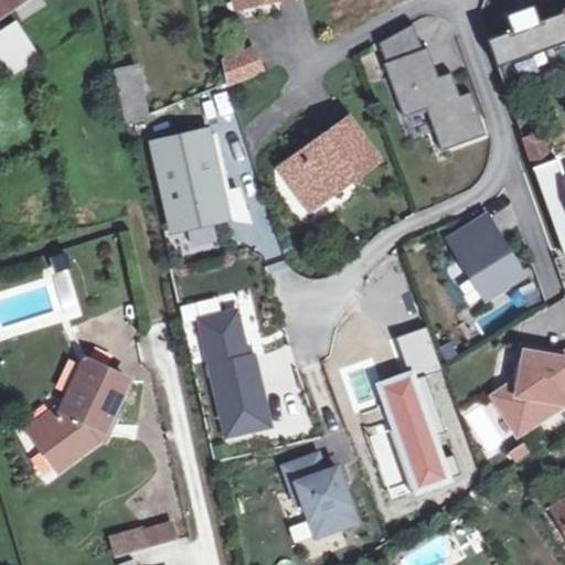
[(0,0),(0,14),(1,17),(16,7),(23,19),(44,4),(42,0),(0,0)]
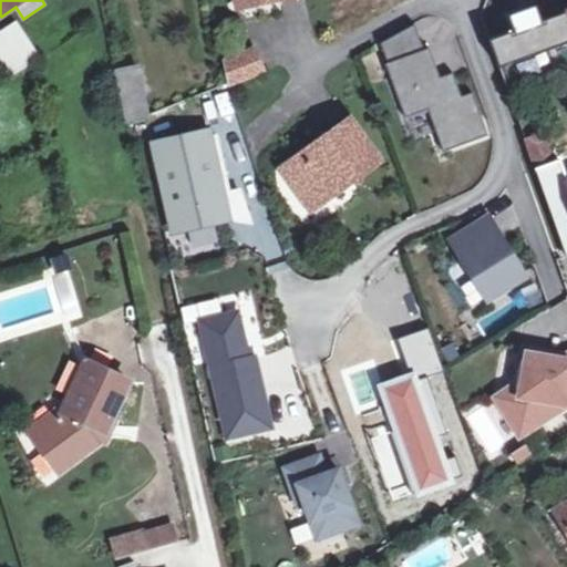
[(566,12),(490,40),(535,171),(553,164),(517,62),(566,43),(566,12)]
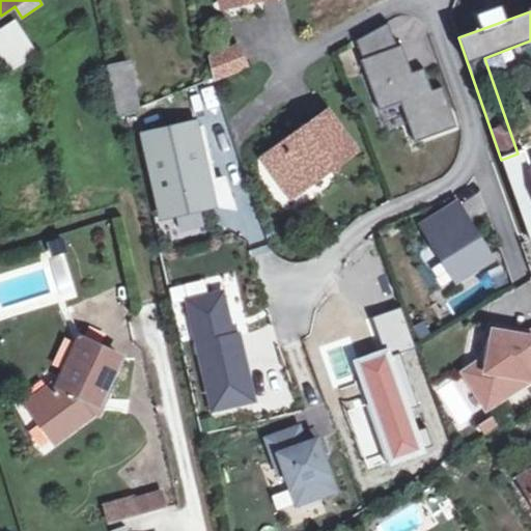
[(0,30),(0,58),(9,73),(38,53),(16,21),(0,30)]
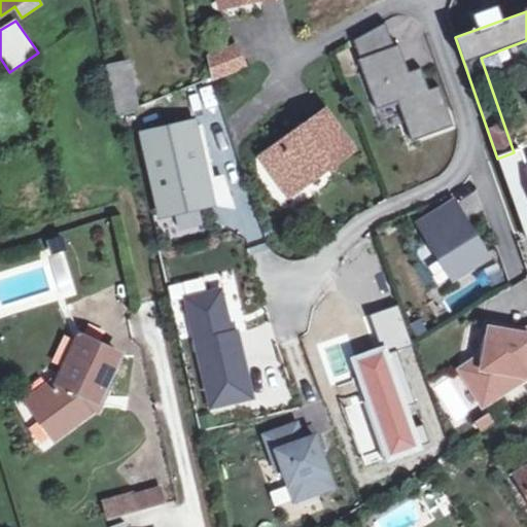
[(384,26),(353,42),(376,107),(397,101),(410,138),(451,124),(438,89),(427,94),(418,70),(406,75),(395,45),(390,48),(384,26)]
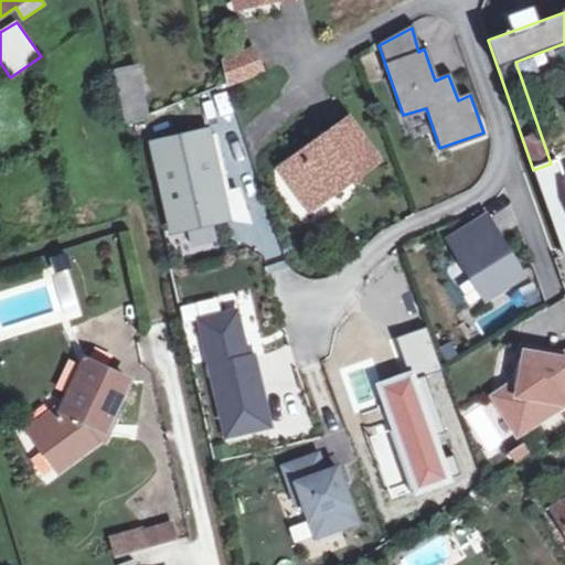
[(223,62),(224,65),(227,85),(260,68),(252,49),(223,62)]
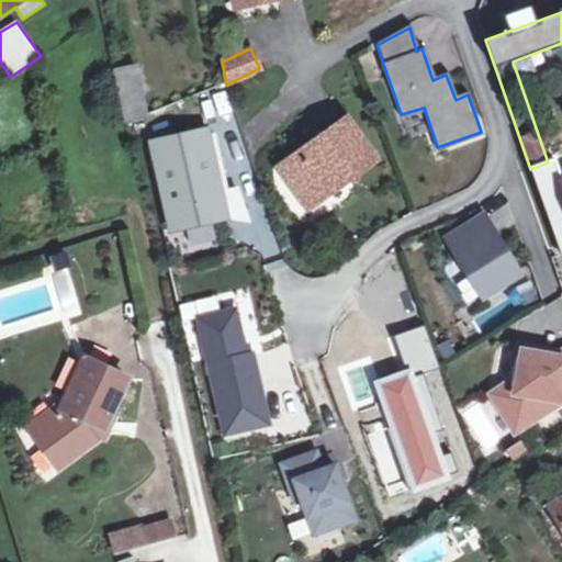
[(147,114),(144,97),(136,62),(116,66),(127,122),(147,114)]
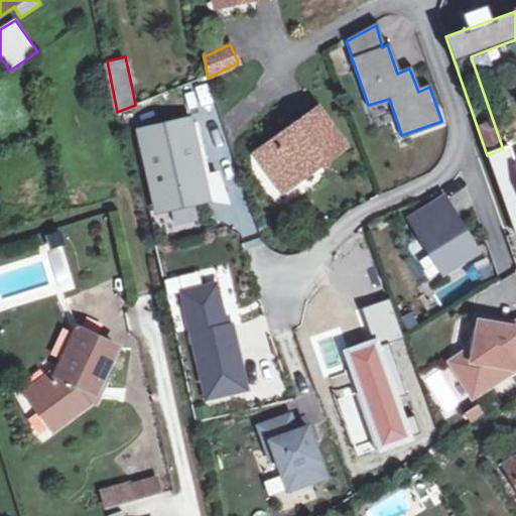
[(205,59),(132,89),(135,105),(208,78),(205,59)]
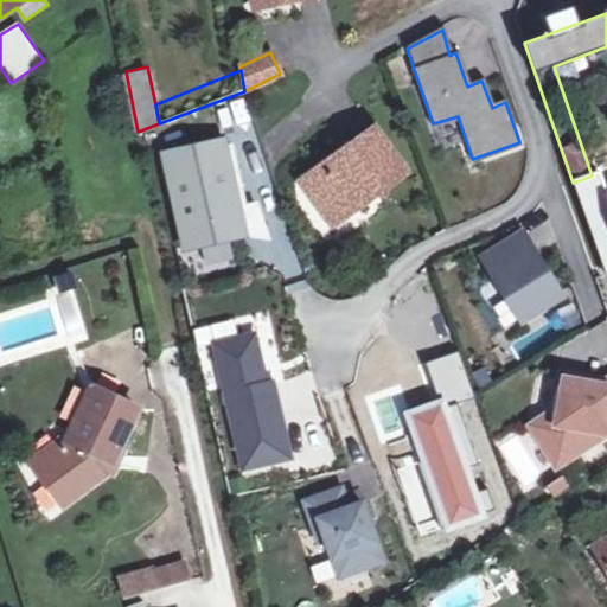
[(337,159),(305,181),(334,222),(406,171),(376,131),(337,159)]
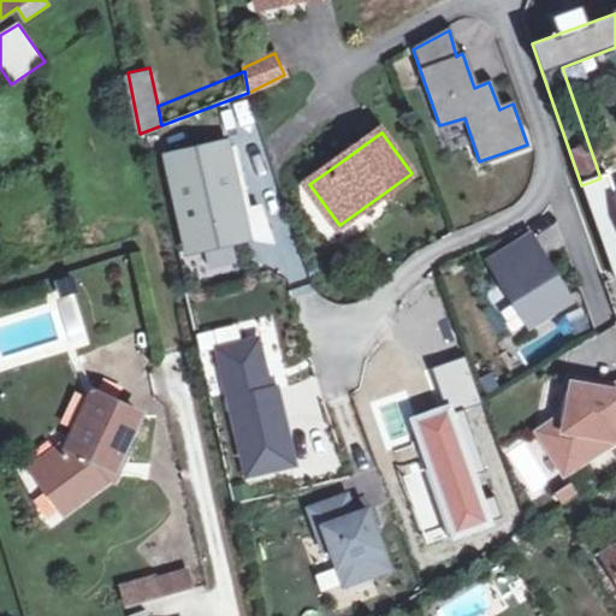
[(170,155),(181,206),(200,201),(195,178),(234,170),(229,143),(170,155)]
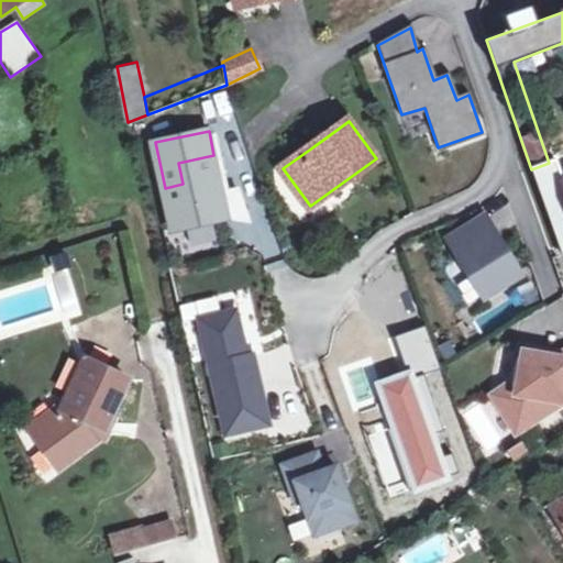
[(229,220),(213,155),(178,163),(183,184),(165,188),(175,233),(229,220)]
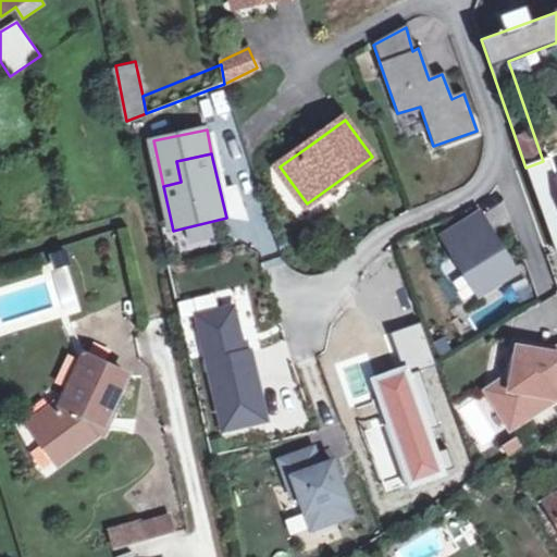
[(556,254),(556,176),(549,159),(543,161),(525,168),(556,254)]
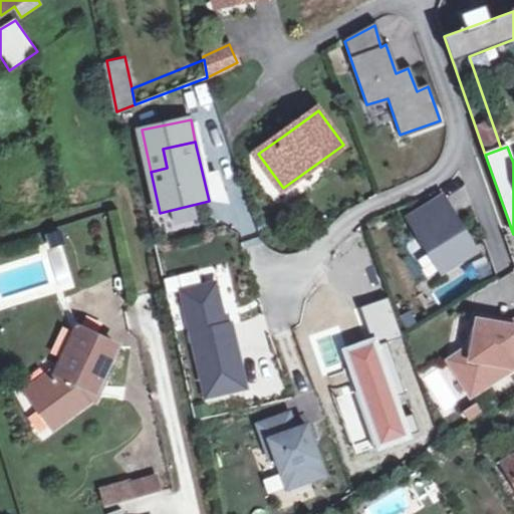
[(442,194),(405,215),(438,271),(474,250),(442,194)]
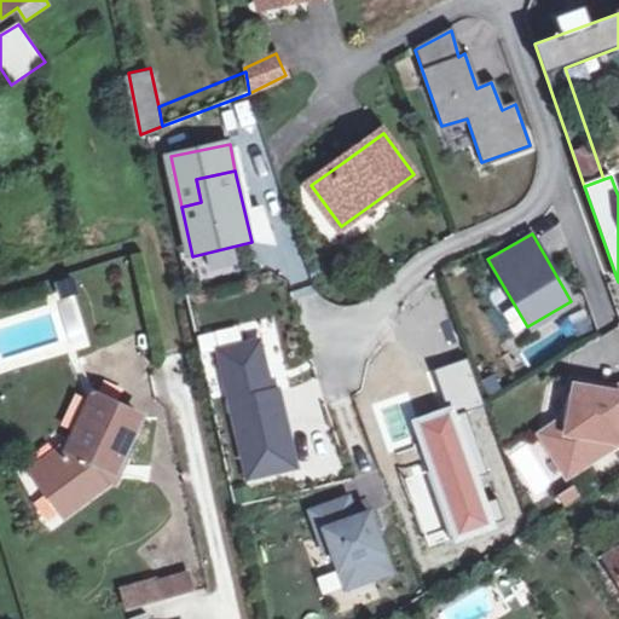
[(68,281),(53,285),(57,298),(71,293),(68,281)]
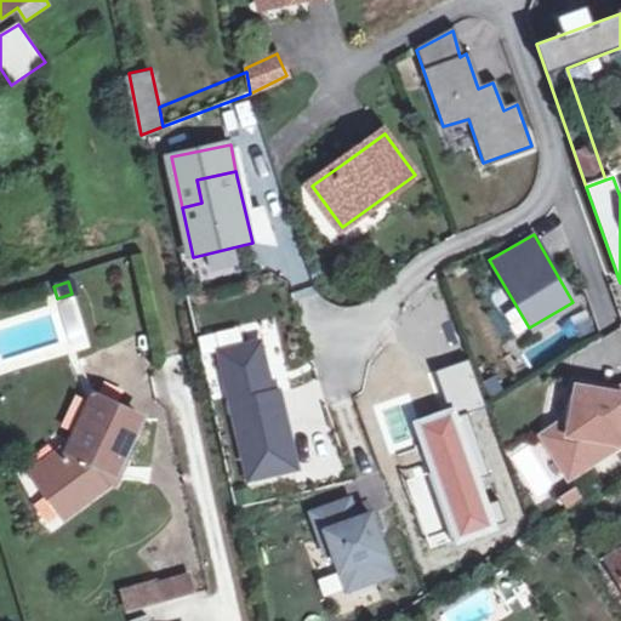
[(258,340),(217,349),(246,476),(294,465),(277,389),(269,391),(258,340)]
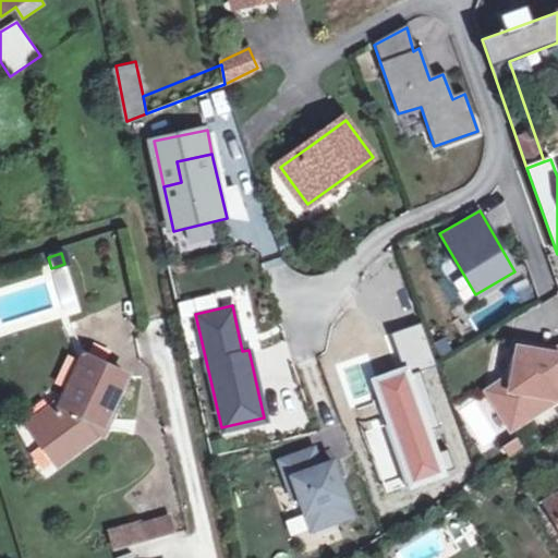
[(421,326),(393,336),(409,376),(435,366),(421,326)]
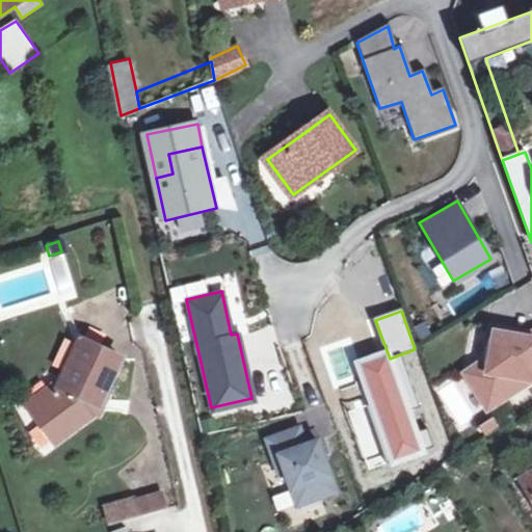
[(531,334),(531,335),(489,327),(485,355),(460,372),(487,407),(531,381),(531,378),(531,334)]
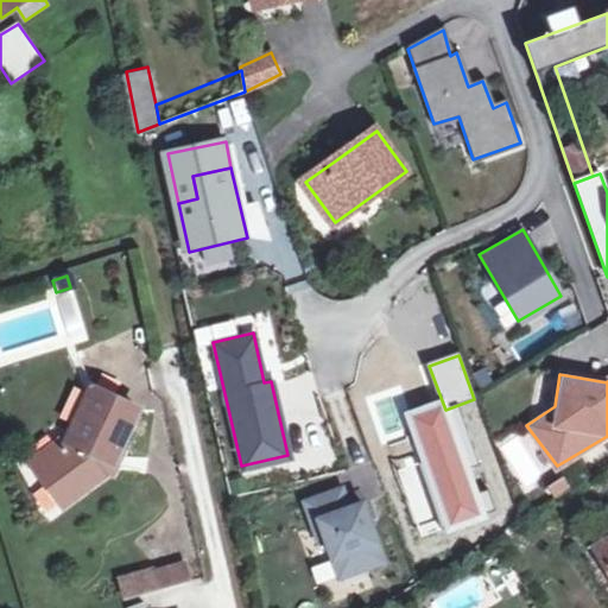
[(89,388),(67,443),(70,445),(36,469),(63,505),(105,475),(116,451),(120,453),(138,409),(89,388)]
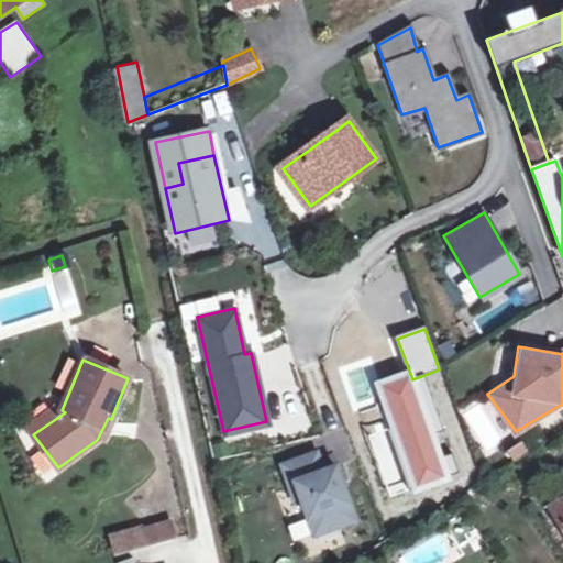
[(409,372),(377,383),(414,489),(445,478),(412,379),(409,372)]
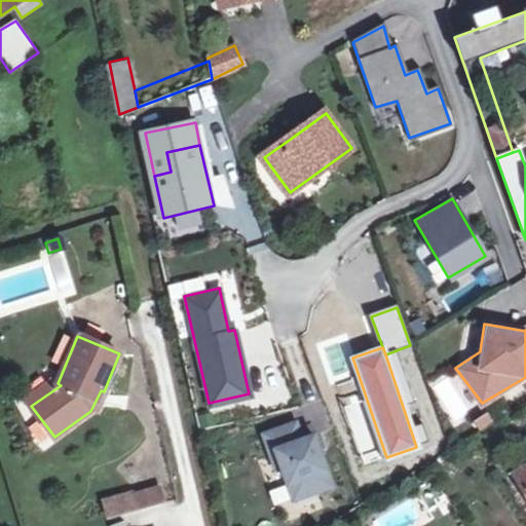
[(456,373),(431,385),(452,424),(477,412),(456,373)]
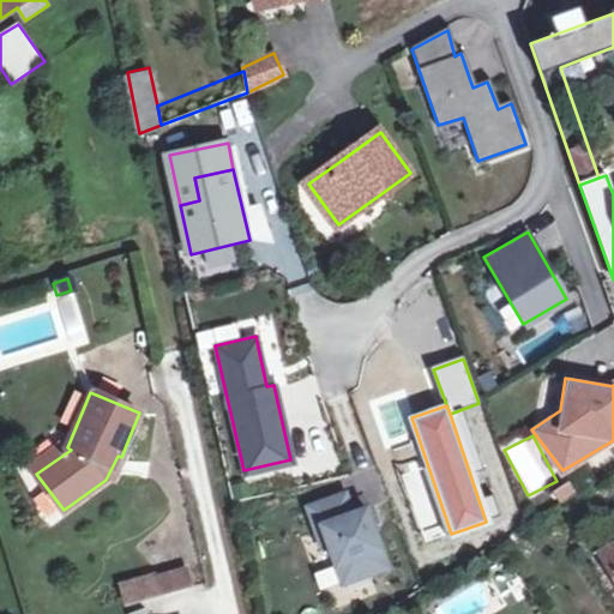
[(30,463),(36,474),(71,450),(67,447),(59,443),(30,463)]
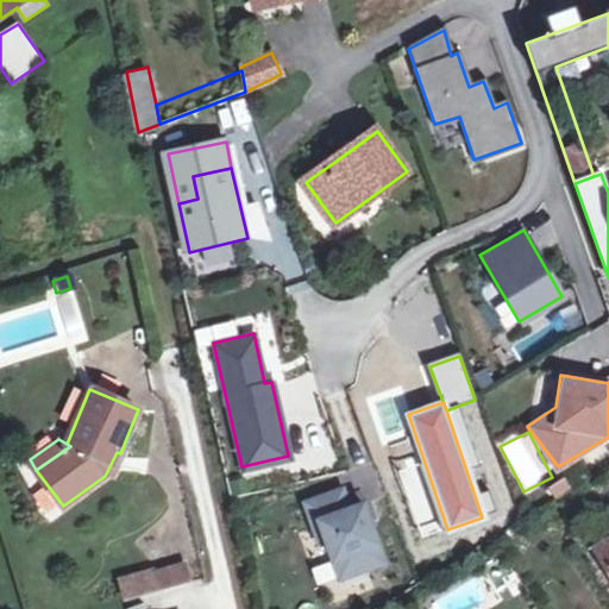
[(341,487),(301,502),(316,544),(322,541),(337,579),(382,563),(359,502),(349,506),(341,487)]
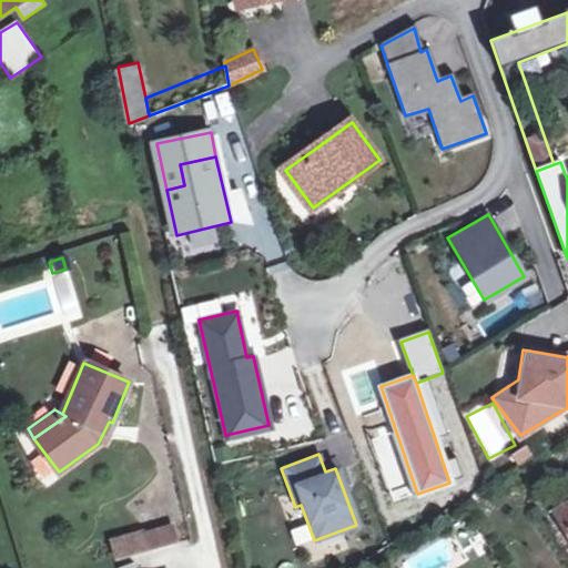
[(567,503),(555,510),(567,530),(567,503)]
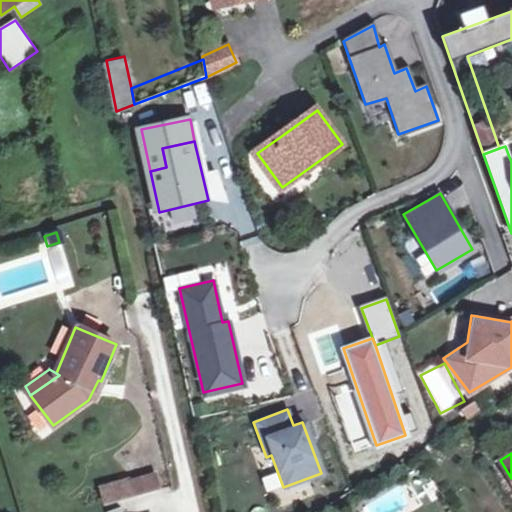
[(260,476),(264,491),(280,487),(276,472),(260,476)]
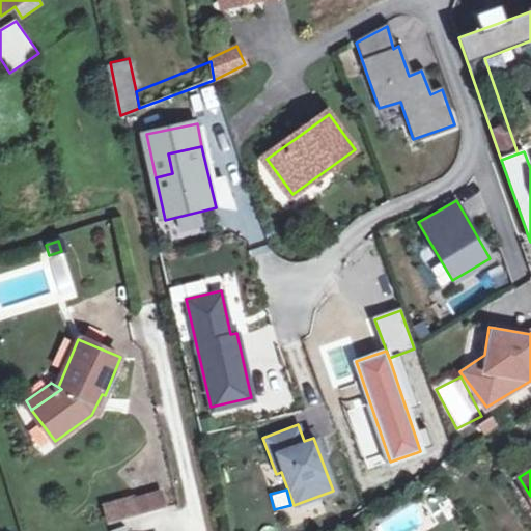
[(163,492),(138,499),(142,515),(167,508),(163,492)]
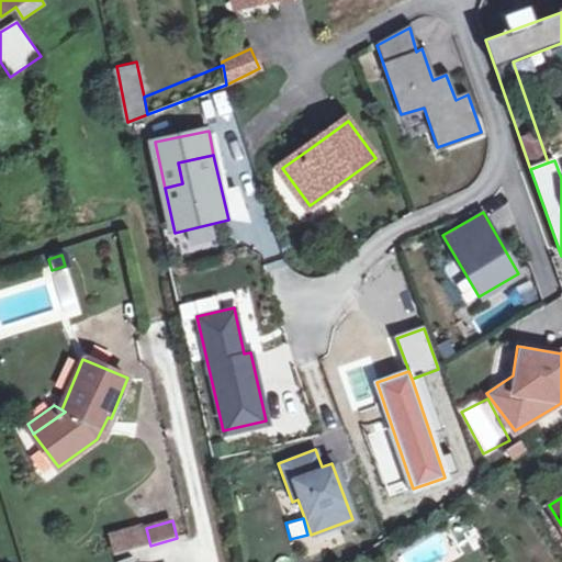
[(150,546),(146,528),(114,538),(120,554),(150,546)]
